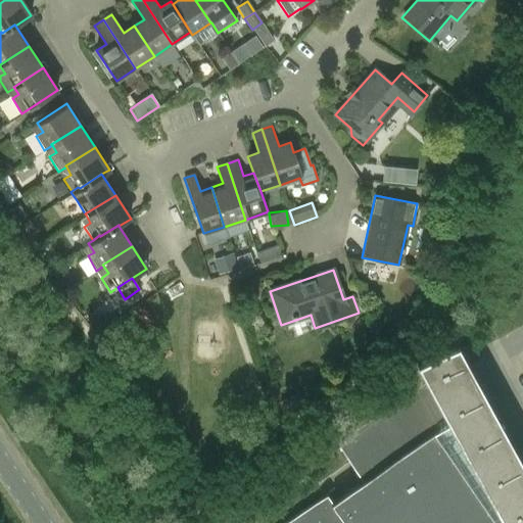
[(494,419),(455,346),(417,368),(426,385),(338,445),(361,481),(331,503),(326,494),(285,522),(522,522),(522,509),(480,430),(494,419)]
